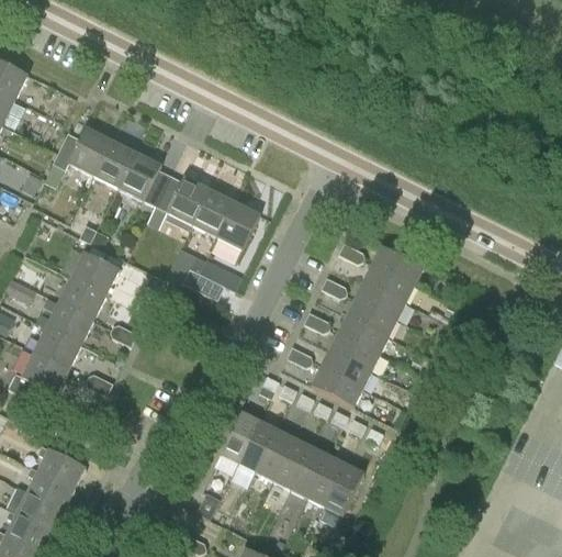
[(27,74),(0,59),(0,92),(14,100),(27,74)]
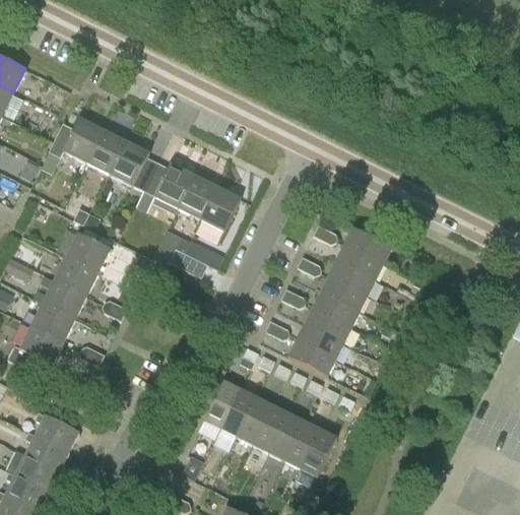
[(0,114),(1,115),(13,92),(0,85),(0,114)]
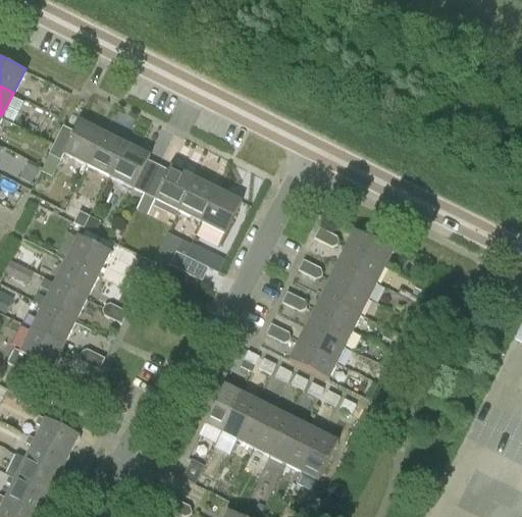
[(73,127),(62,122),(51,145),(48,151),(59,156),(62,150),(87,162),(103,130),(79,117),(73,127)]
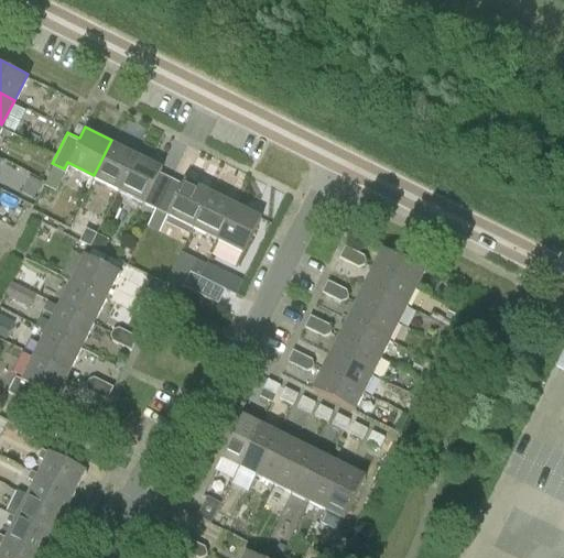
[(118,187),(136,152),(111,140),(94,175),(118,187)]
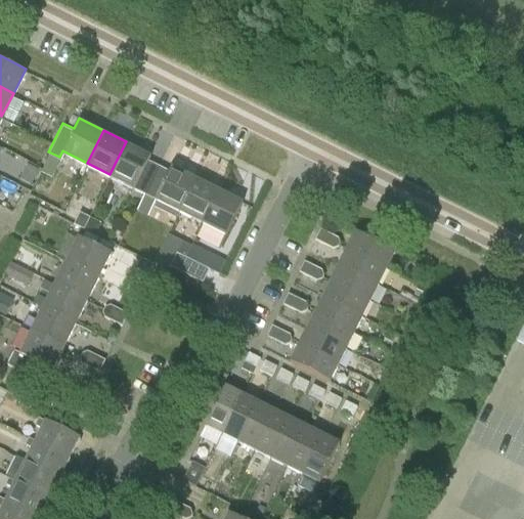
[(150,154),(126,141),(110,174),(144,191),(159,163),(148,158),(150,154)]
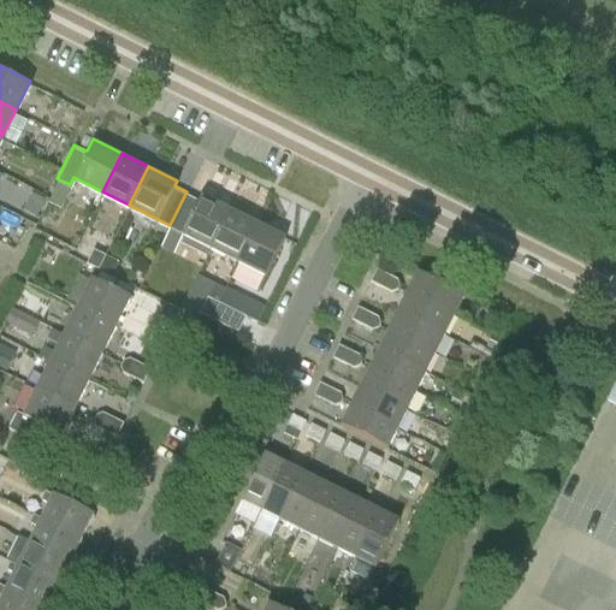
[(46,194),(33,188),(30,193),(43,200),(46,194)]
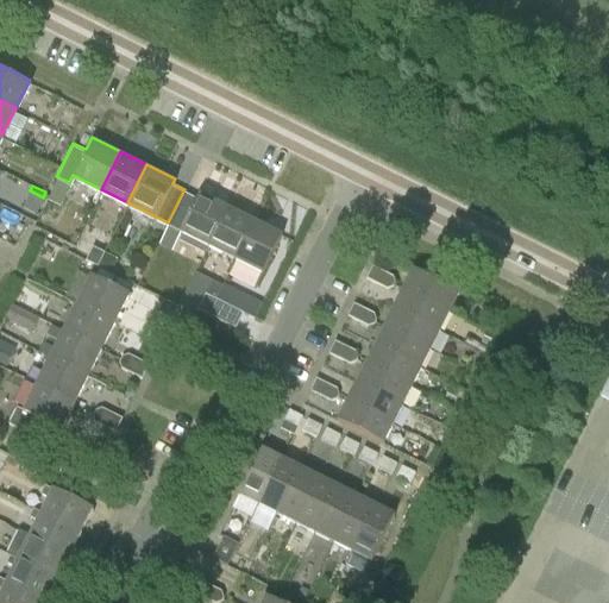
[(184,189),(168,223),(158,240),(171,246),(181,230),(208,243),(227,205),(199,190),(196,195),(184,189)]
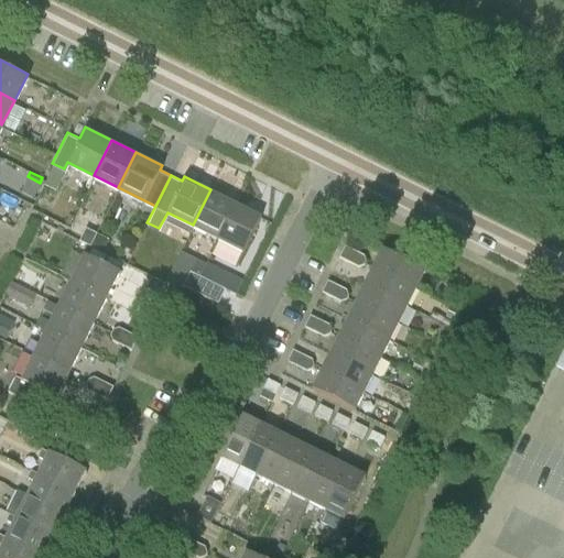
[(210,189),(193,225),(218,237),(236,201),(210,189)]
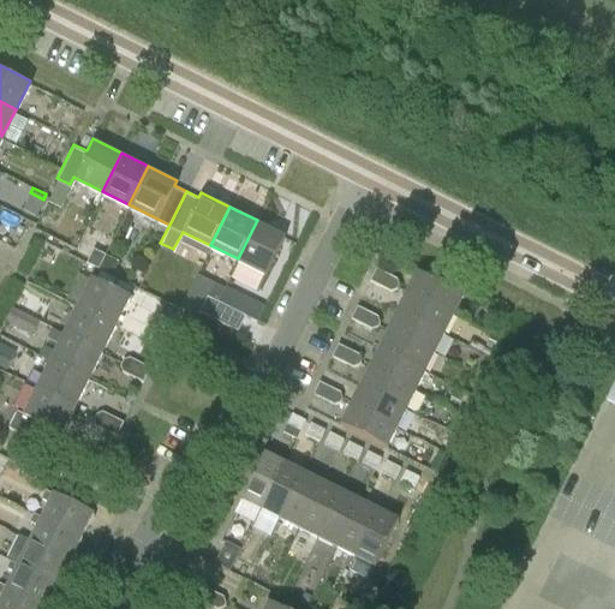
[(264,273),(285,234),(257,220),(238,258),(264,273)]
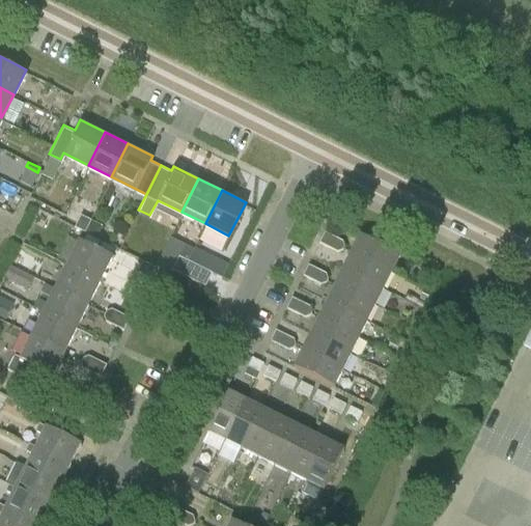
[(81,211),(75,223),(85,228),(91,217),(81,211)]
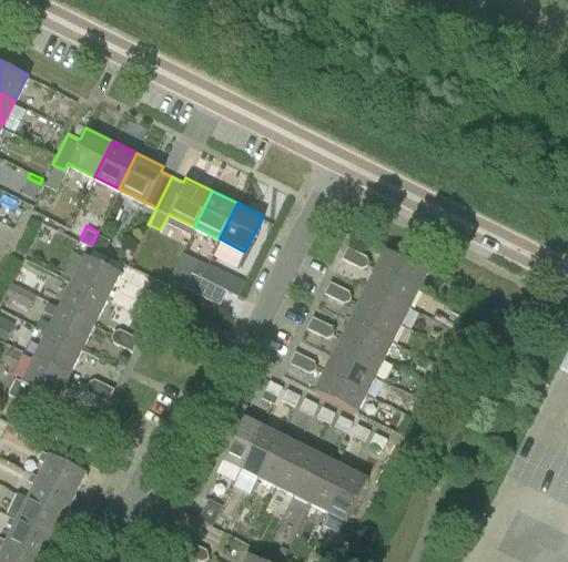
[(121,271),(97,258),(101,249),(93,245),(89,254),(87,253),(72,279),(108,297),(121,271)]
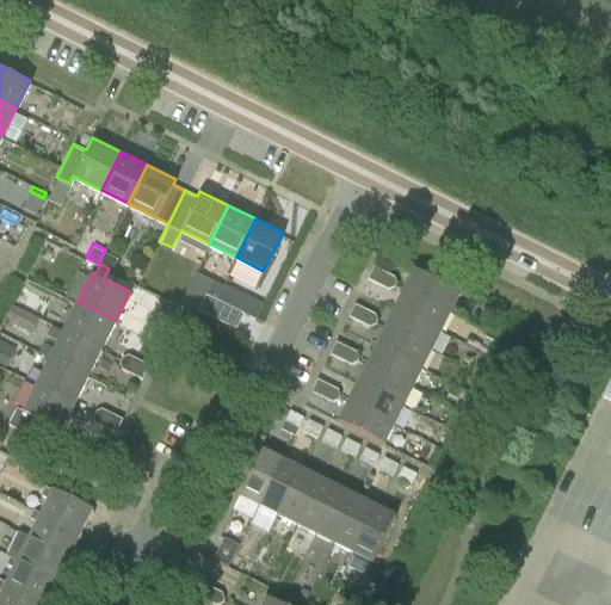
[(380,281),(386,269),(375,264),(369,276),(380,281)]
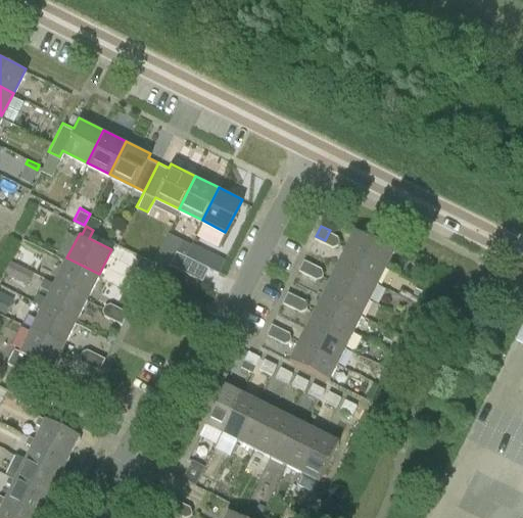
[(393,248),(353,228),(345,245),(346,245),(385,265),(393,248)]
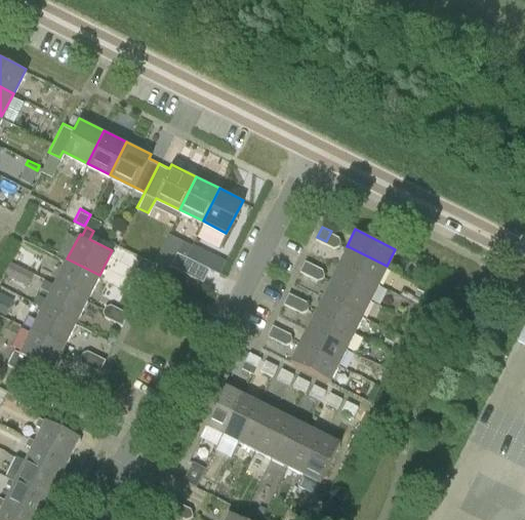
[(331,231),(326,241),(334,246),(339,244),(341,240),(339,235),(331,231)]
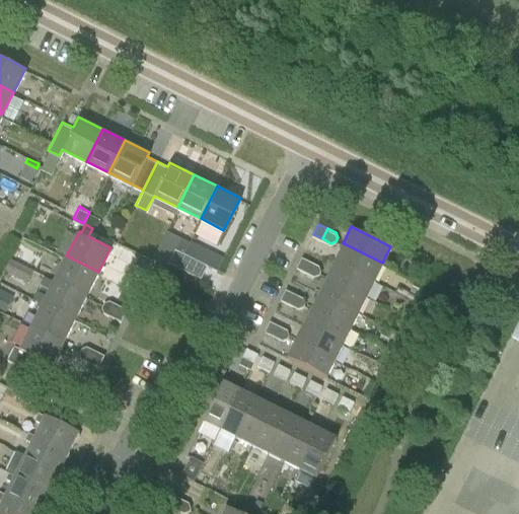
[(180,237),(166,230),(154,252),(177,265),(183,251),(184,251),(190,240),(180,235),(180,237)]
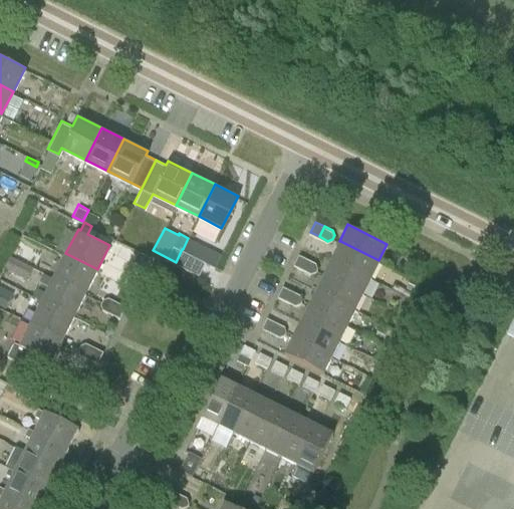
[(378,260),(340,241),(339,241),(331,256),(370,276),(378,260)]
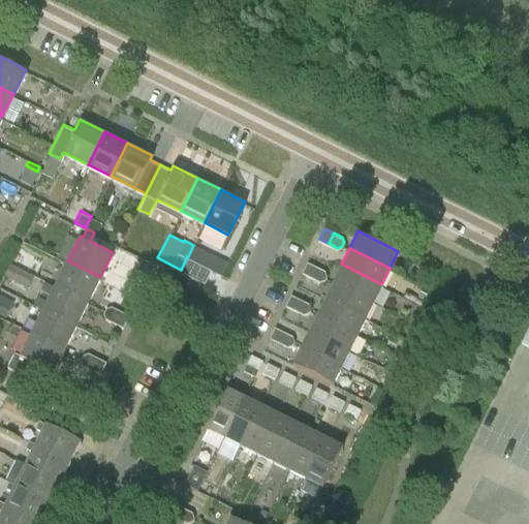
[(143,256),(137,267),(150,273),(155,262),(143,256)]
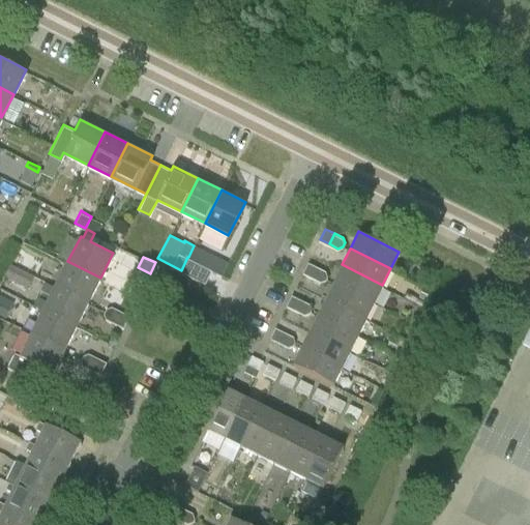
[(205,282),(211,268),(188,257),(187,257),(181,270),(205,282)]
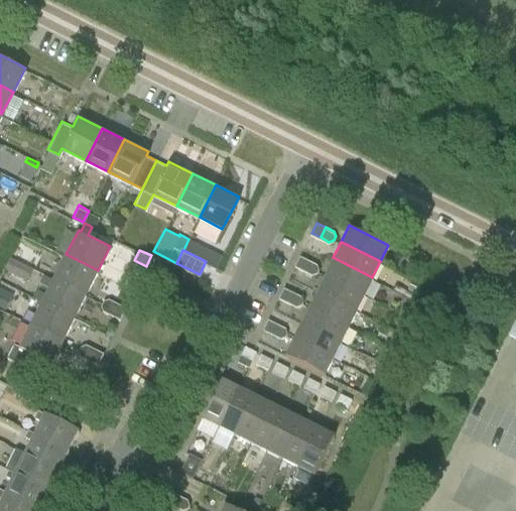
[(33,265),(10,254),(4,266),(27,278),(33,265)]
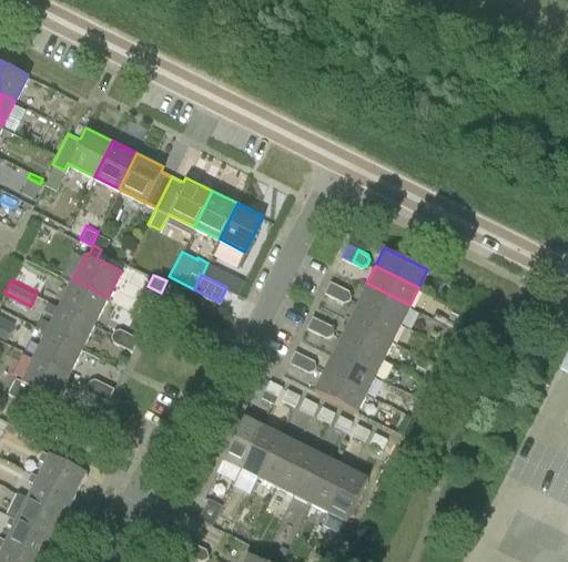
[(108,297),(72,279),(60,305),(94,323),(108,297)]
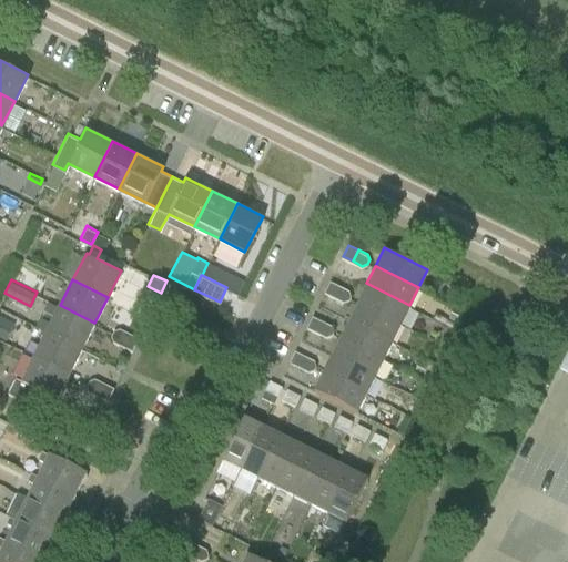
[(335,296),(341,285),(331,279),(325,290),(335,296)]
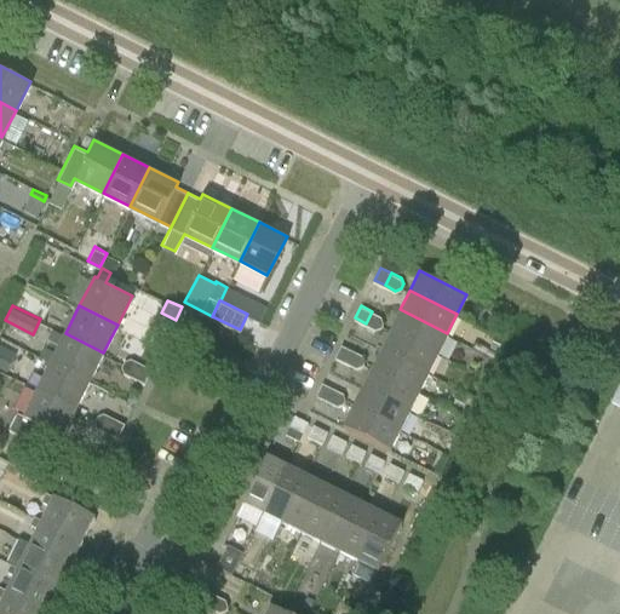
[(447,333),(400,309),(390,328),(391,328),(437,353),(447,333)]
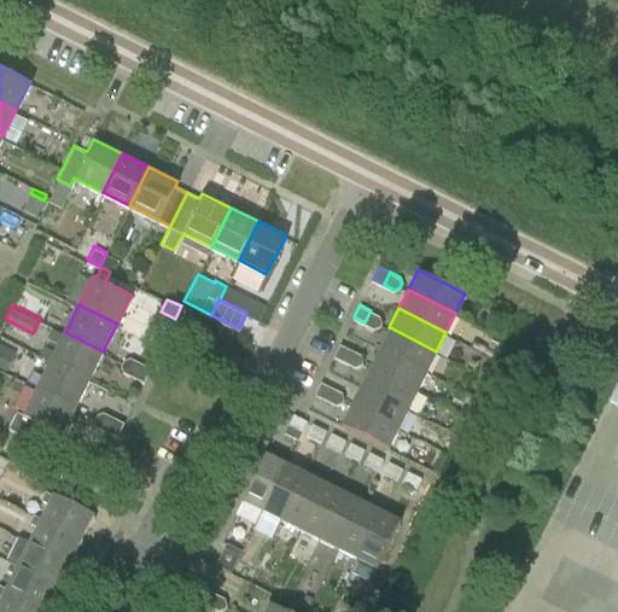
[(371,310),(365,322),(374,327),(380,325),(383,321),(380,314),(371,310)]
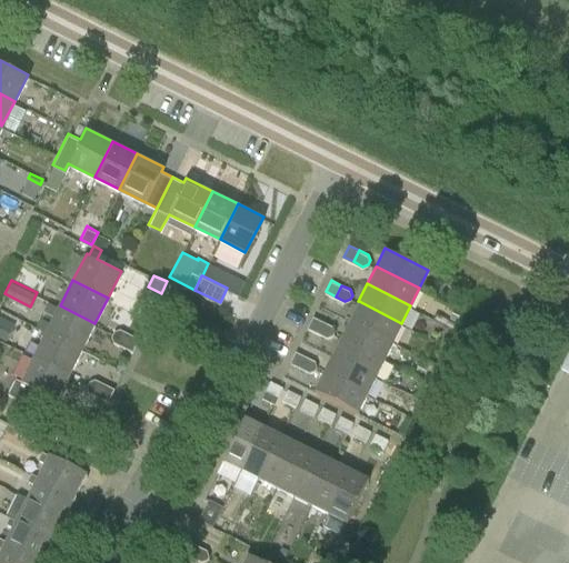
[(401,323),(359,301),(358,301),(349,319),(392,340),(401,323)]
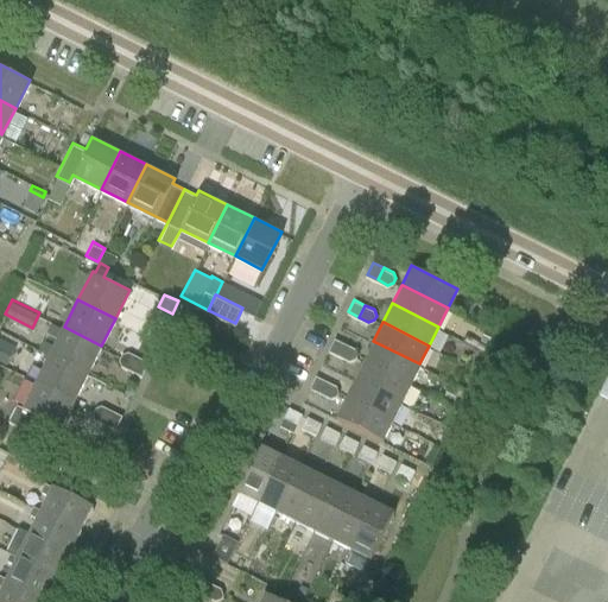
[(101,346),(64,327),(50,353),(88,372),(101,346)]
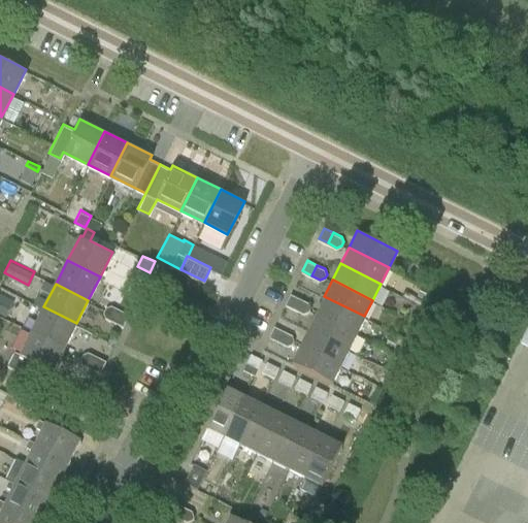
[(0,311),(5,314),(13,298),(0,291),(0,311)]
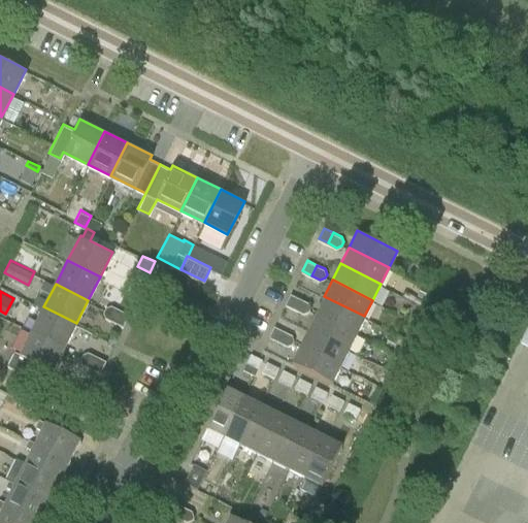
[(295,307),(301,297),(291,292),(286,303),(295,307)]
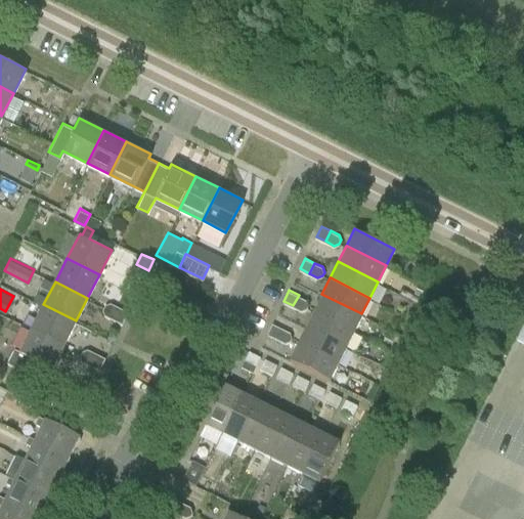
[(361,313),(321,294),(313,310),(314,310),(354,330),(361,313)]
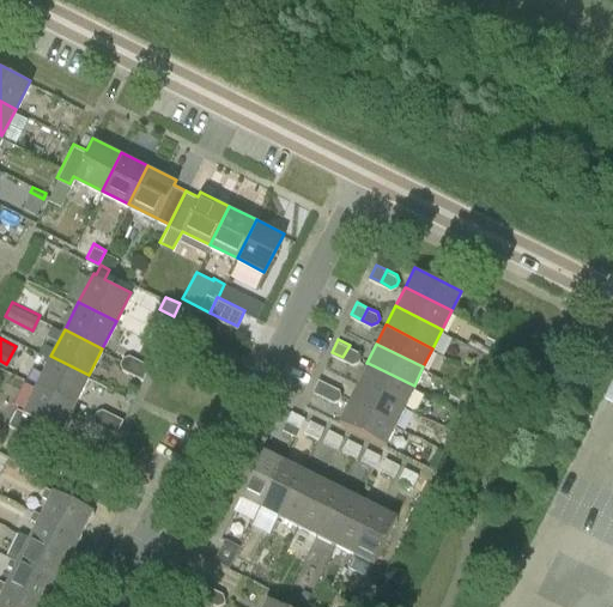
[(350,345),(343,357),(352,362),(358,360),(360,356),(358,350),(350,345)]
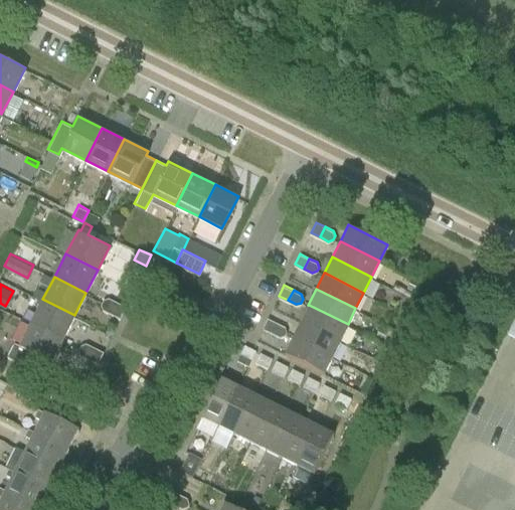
[(111,311),(117,299),(109,296),(104,297),(102,302),(103,307),(111,311)]
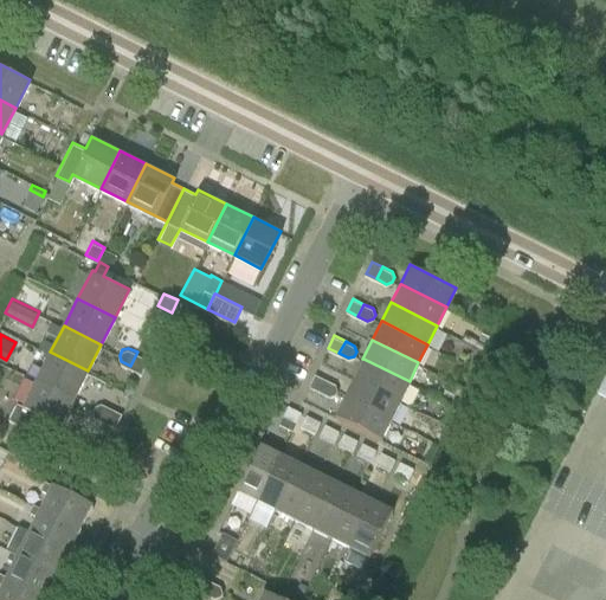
[(88,371),(50,352),(37,379),(73,398),(88,371)]
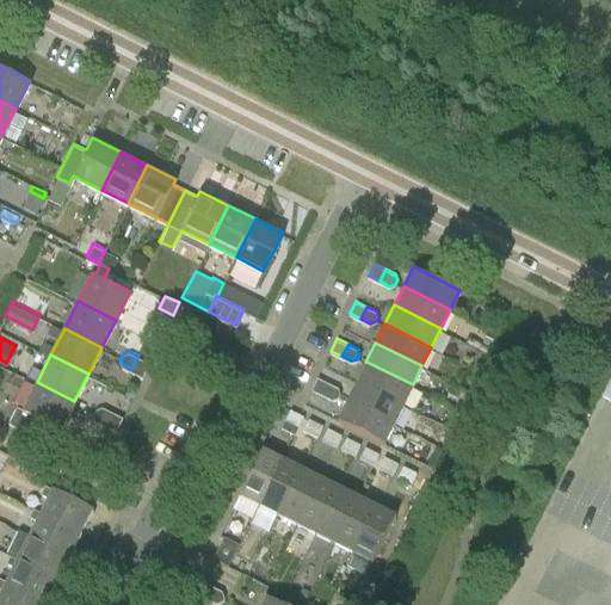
[(139,355),(131,369),(143,375),(149,360),(139,355)]
